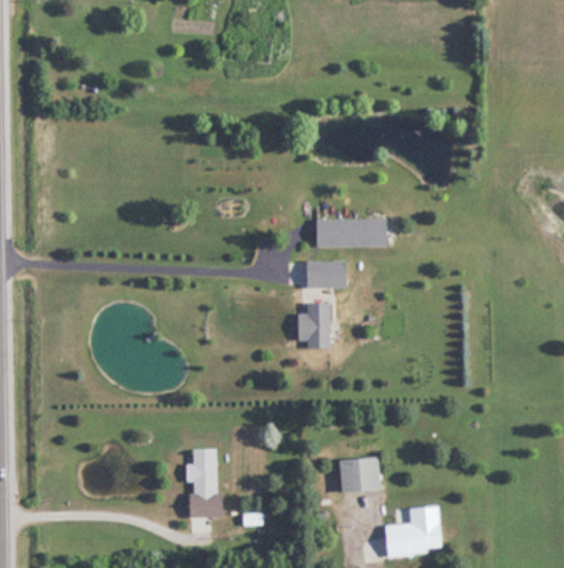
[(346,287),(346,260),(304,260),(304,287),(346,287)]
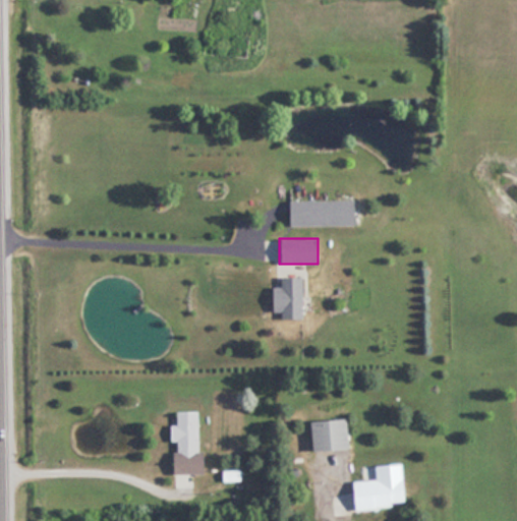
[(301,278),(279,278),(279,287),(274,287),(274,320),(301,320),(301,278)]
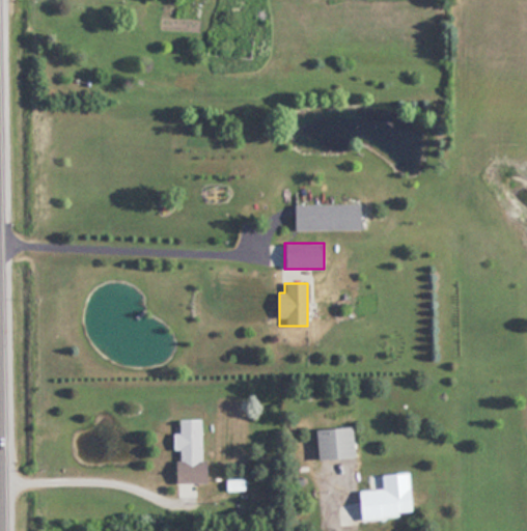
[(203,419),(179,420),(179,431),(174,431),(175,482),(204,482),(203,419)]
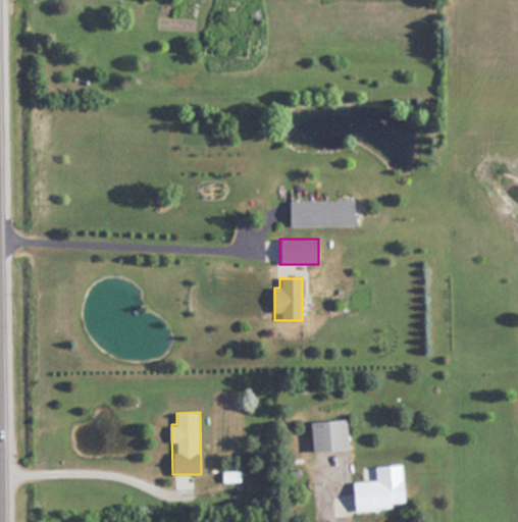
[(349,420),(311,421),(312,451),(350,451),(349,420)]
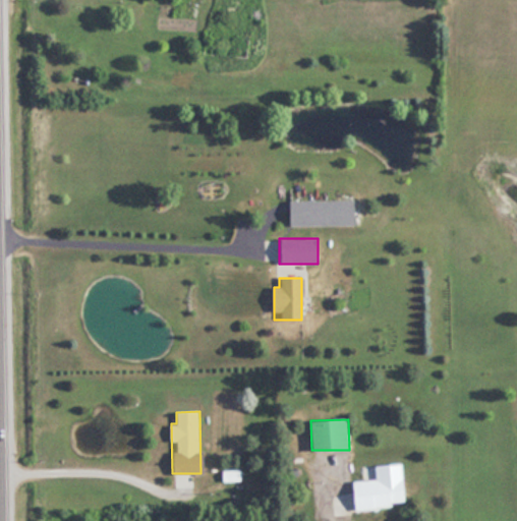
[(403,477),(352,480),(353,509),(405,506),(403,477)]
